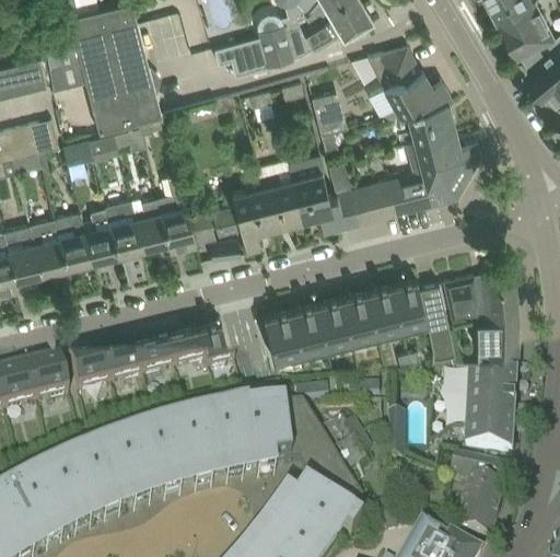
[(44,0),(50,23),(77,16),(72,0),(44,0)]
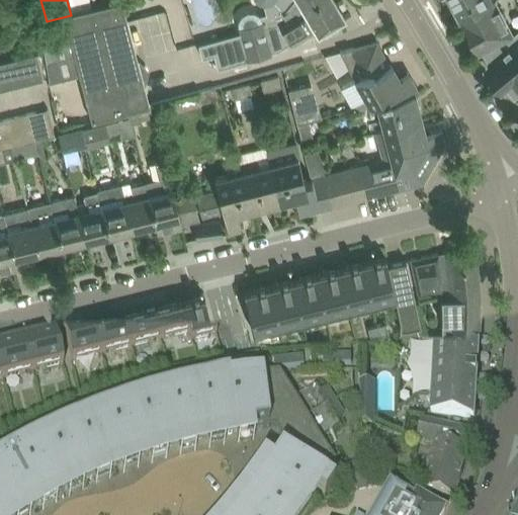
[(241,34),(198,47),(200,54),(255,38),(264,33),(303,10),(304,10),(320,0),(255,0),(258,3),(264,5),(266,15),(269,26),(241,34)]
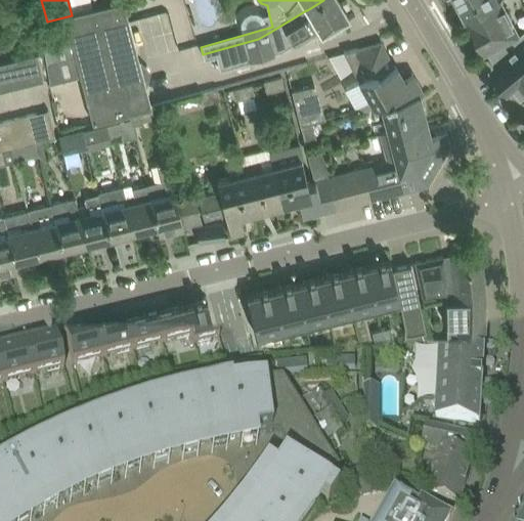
[(258,39),(203,54),(204,59),(216,55),(220,70),(251,61),(251,62),(274,56),(273,53),(281,51),(286,49),(293,45),(294,47),(314,35),(316,39),(348,19),(337,0),(323,0),(307,10),(306,10),(267,34),(258,39)]
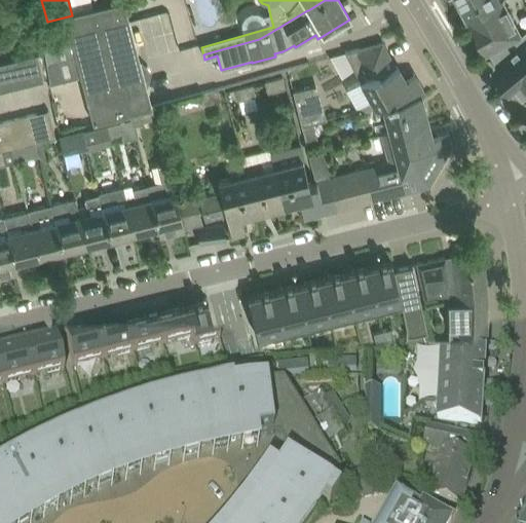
[(458,0),(468,19),(502,1),(501,0),(458,0)]
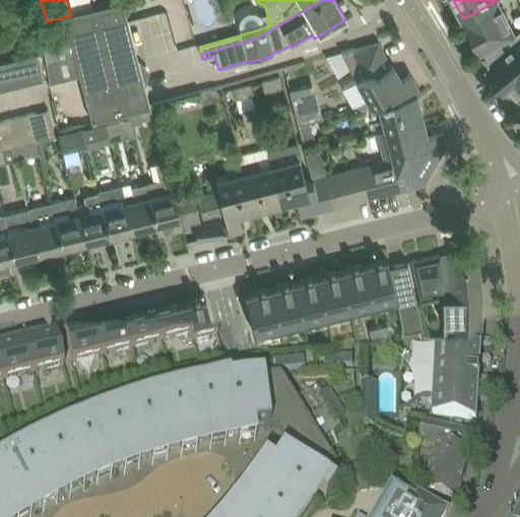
[(488,52),(500,46),(516,38),(497,1),(463,18),(481,55),(488,52)]
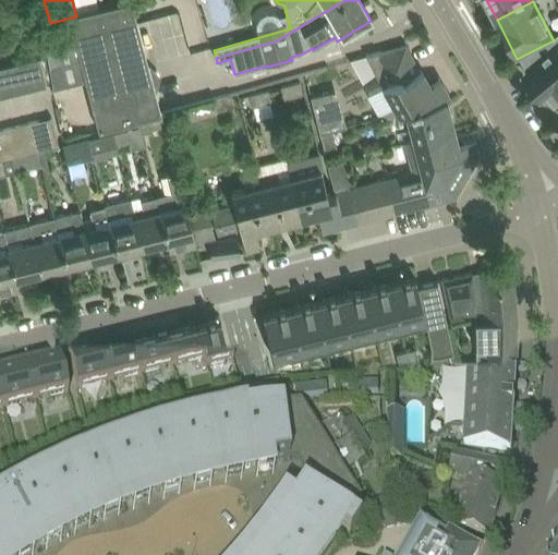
[(50,23),(41,25),(49,69),(52,91),(85,82),(98,132),(137,122),(143,120),(161,116),(153,85),(158,84),(155,74),(150,76),(131,2),(110,8),(76,16),(50,23)]
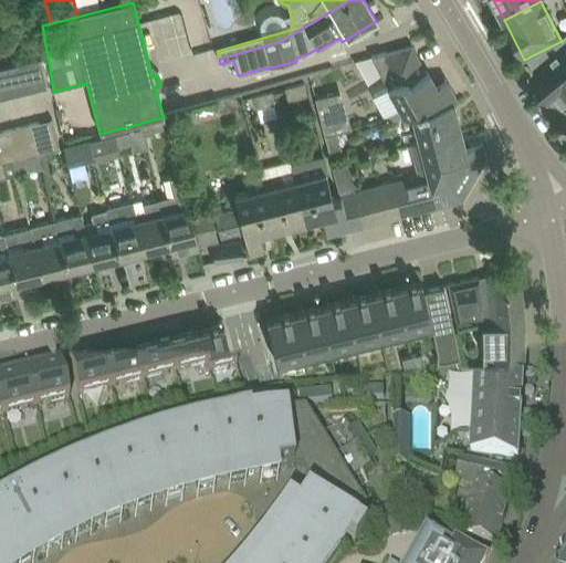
[(565,37),(562,41),(544,50),(531,56),(543,71),(533,77),(549,97),(555,93),(565,83),(565,37)]
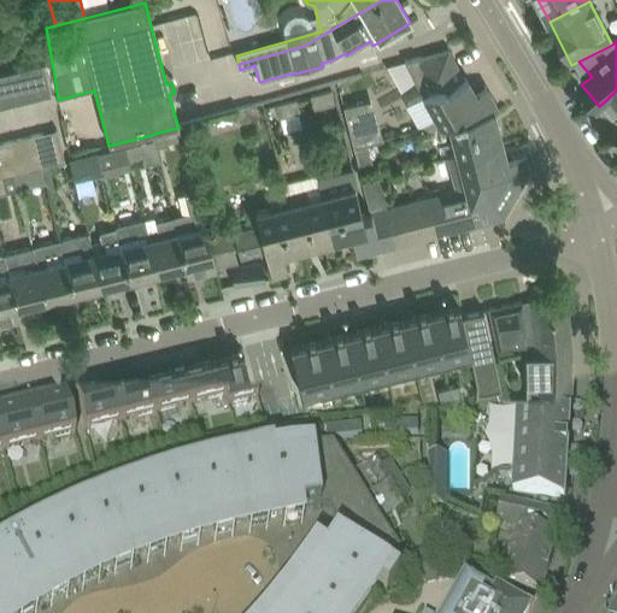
[(416,62),(405,65),(423,98),(440,128),(448,125),(448,124),(493,113),(493,115),(498,111),(491,98),(486,89),(474,95),(465,81),(464,81),(448,52),(416,62)]
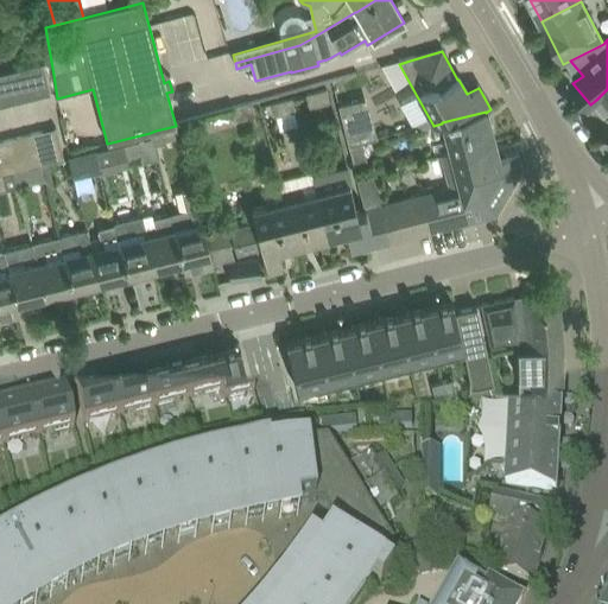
[(43,65),(27,69),(36,100),(50,96),(43,65)]
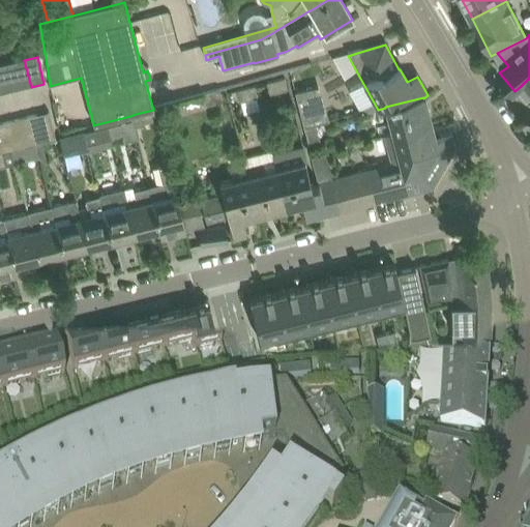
[(19,90),(31,87),(24,60),(12,63),(19,90)]
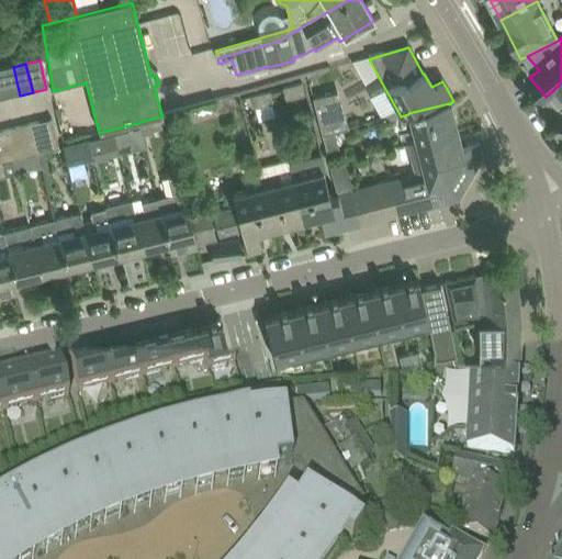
[(8,99),(20,96),(13,67),(0,70),(8,99)]
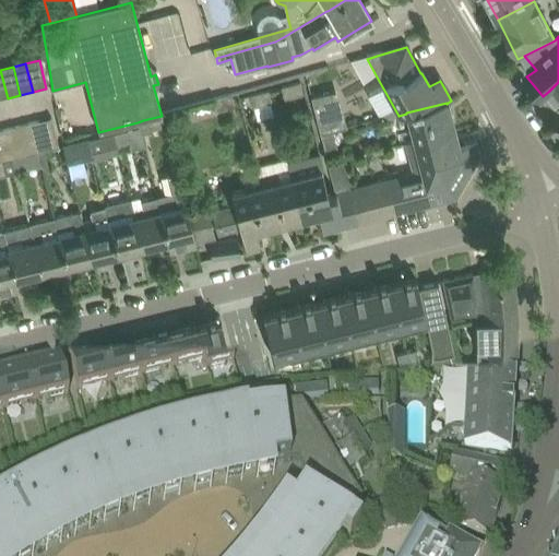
[(558,82),(548,92),(558,105),(558,82)]
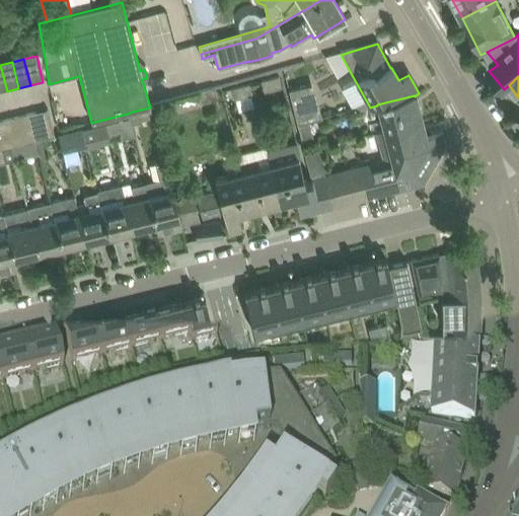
[(264,93),(281,88),(279,78),(262,83),(264,93)]
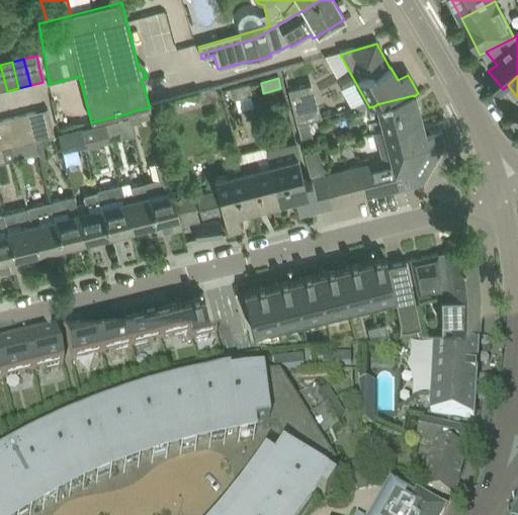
[(234,100),(252,96),(249,86),(232,90),(234,100)]
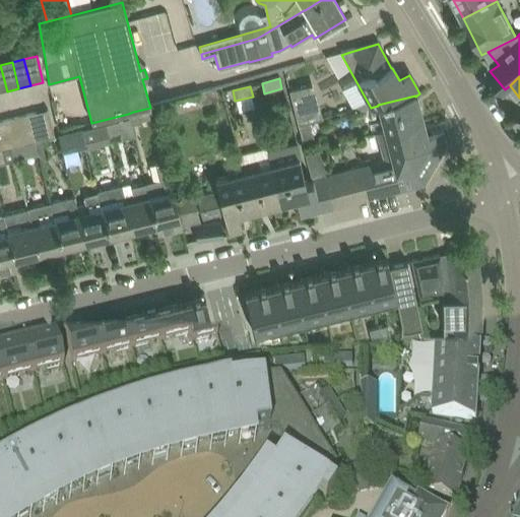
[(311,87),(289,92),(290,97),(295,114),(298,126),(309,124),(319,121),(311,87)]
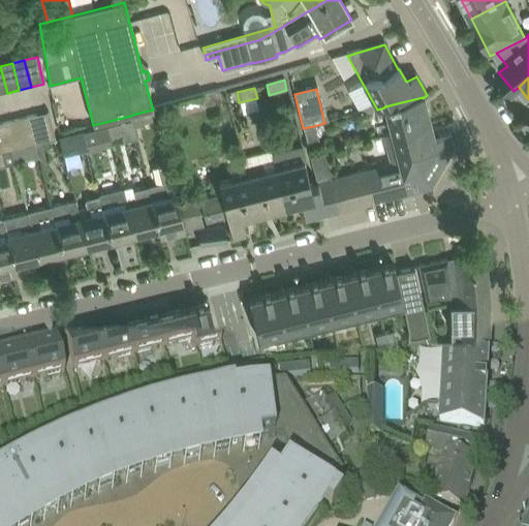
[(205,106),(222,101),(219,91),(201,96),(205,106)]
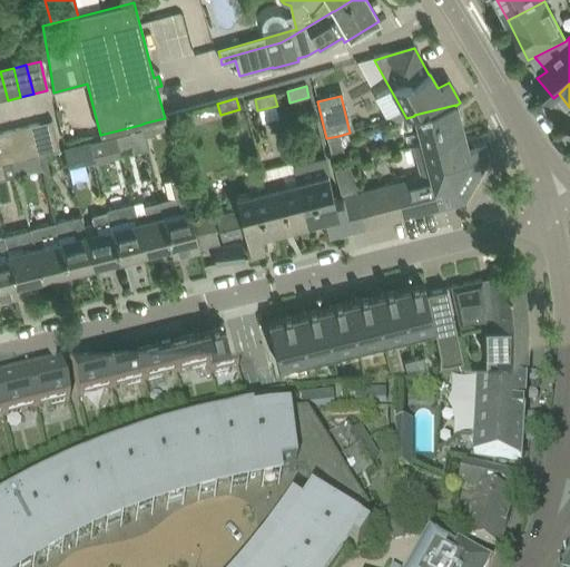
[(422,146),(463,135),(455,106),(455,105),(414,115),(414,116),(422,146)]
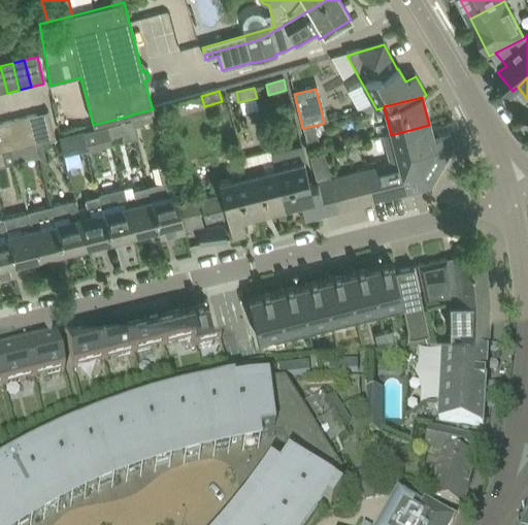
[(153,109),(135,113),(139,127),(144,126),(143,125),(156,122),(155,120),(153,109)]
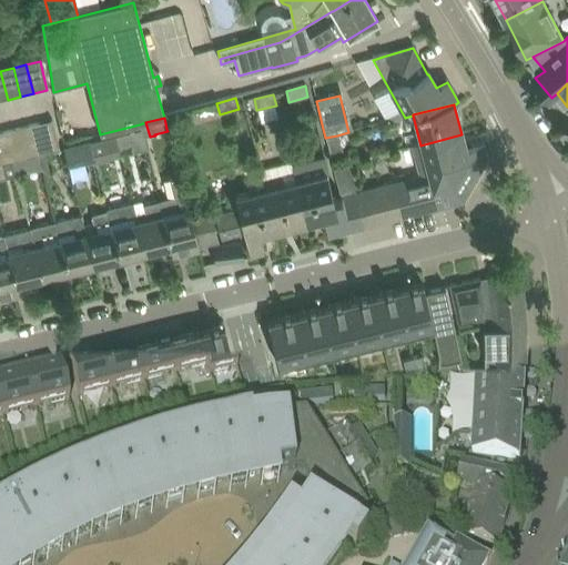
[(46,155),(60,152),(52,121),(39,124),(46,155)]
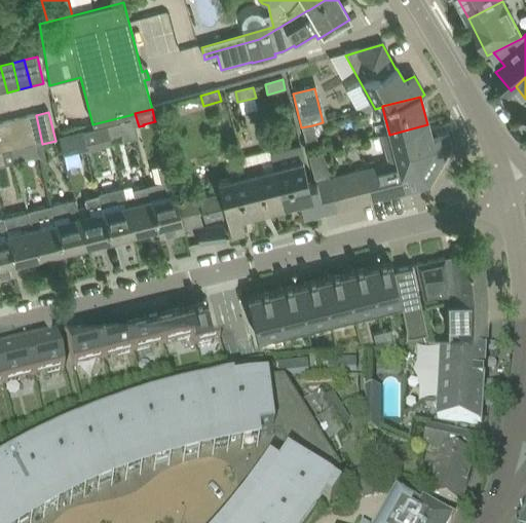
[(35,145),(42,144),(36,115),(25,118),(31,146),(35,145)]
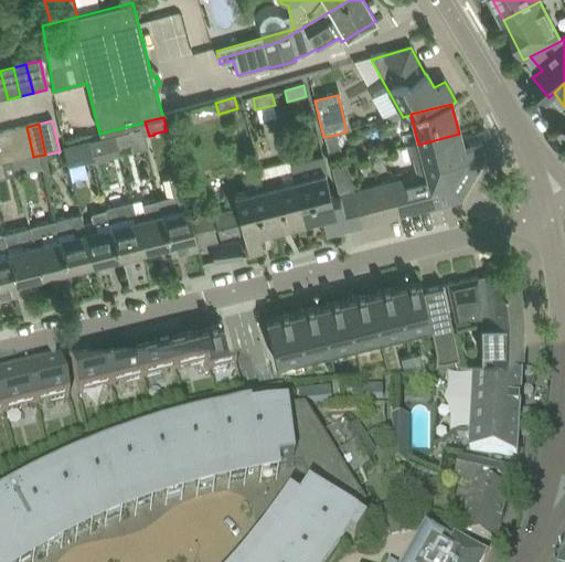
[(21,160),(33,157),(27,127),(13,130),(21,160)]
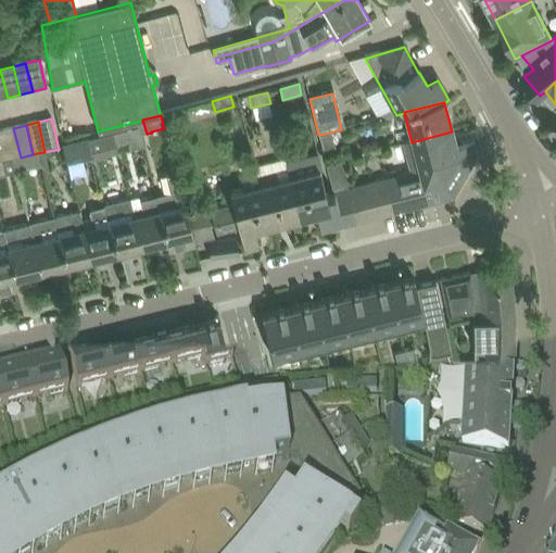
[(8,161),(12,160),(21,158),(13,128),(1,132),(8,161)]
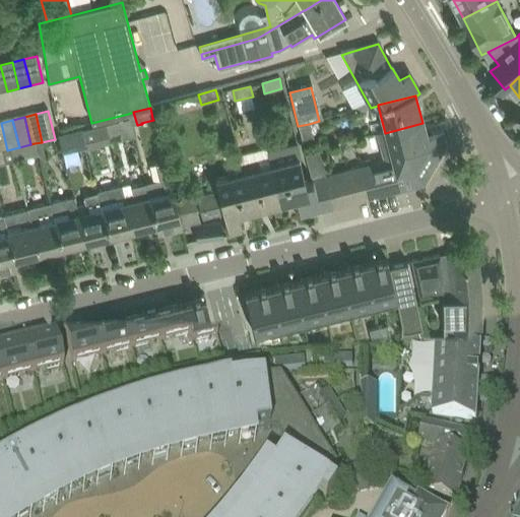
[(130,123),(129,121),(106,126),(109,138),(121,135),(122,141),(134,138),(130,123)]
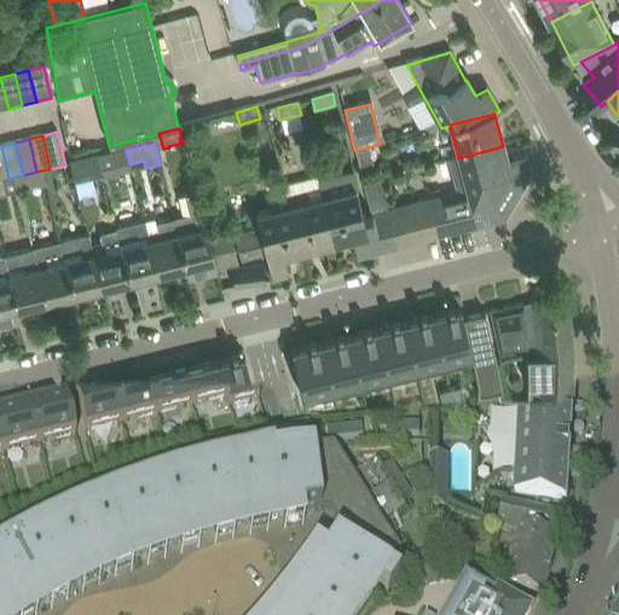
[(9,179),(1,146),(0,145),(0,180),(3,180),(6,196),(17,193),(13,178),(9,179)]
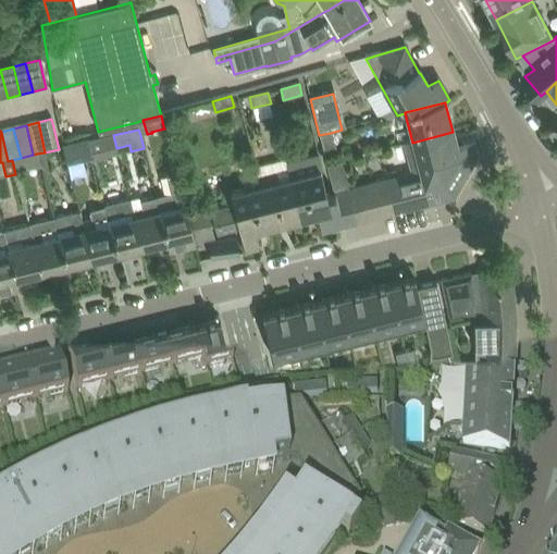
[(453,132),(412,143),(404,145),(411,174),(467,160),(468,157),(466,145),(456,147),(453,132)]
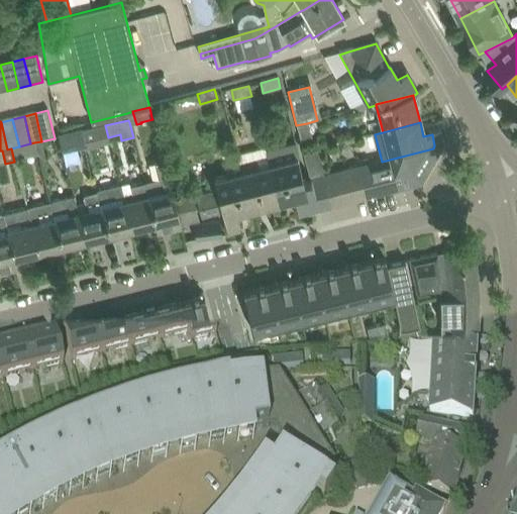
[(301,142),(311,140),(307,123),(296,125),(301,142)]
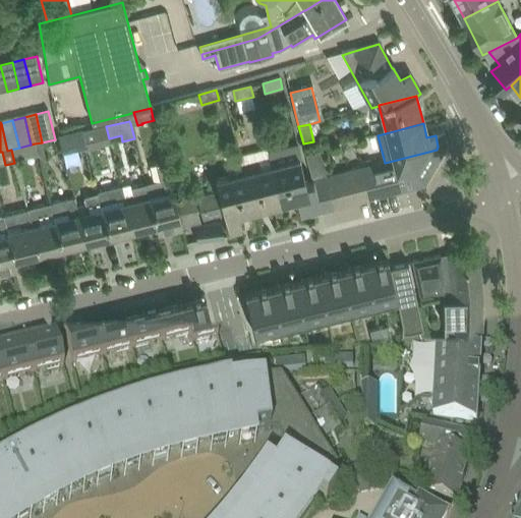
[(85,144),(98,141),(109,138),(106,126),(82,132),(85,144)]
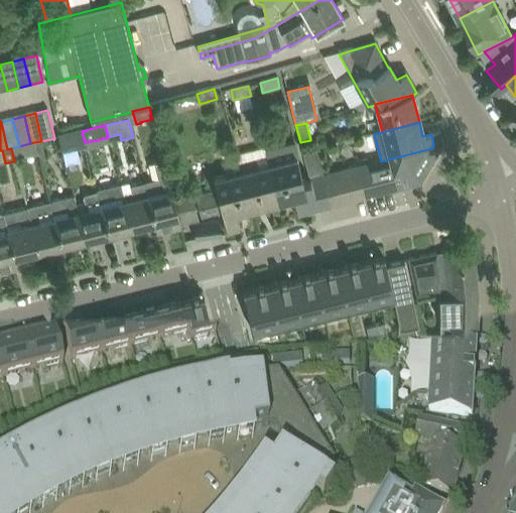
[(82,131),(57,137),(61,154),(62,154),(66,167),(80,163),(77,151),(86,148),(85,142),(82,131)]
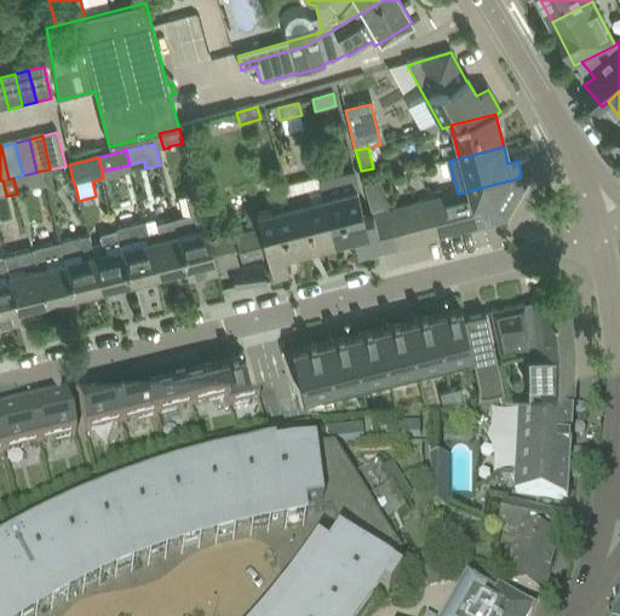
[(482,228),(505,222),(533,176),(528,159),(518,161),(521,174),(520,178),(458,194),(430,201),(437,231),(440,239),(482,228)]
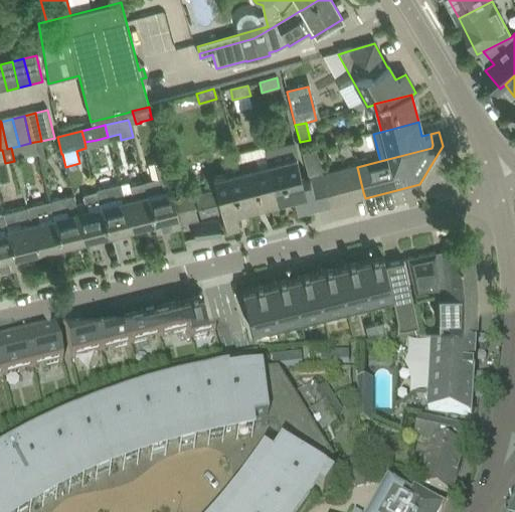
[(19,146),(11,148),(14,161),(38,155),(34,142),(30,143),(19,146)]
